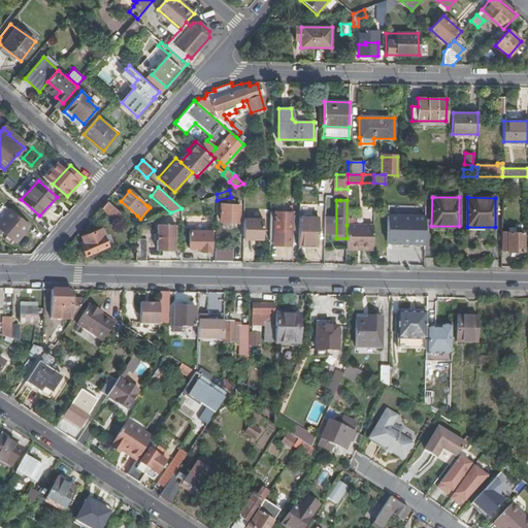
[(107,201),(100,208),(114,220),(121,212),(107,201)]
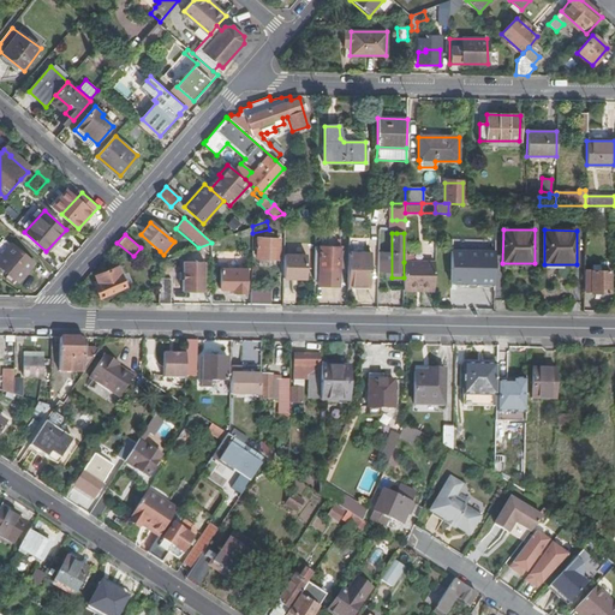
[(280,239),(257,239),(256,258),(280,258),(280,239)]
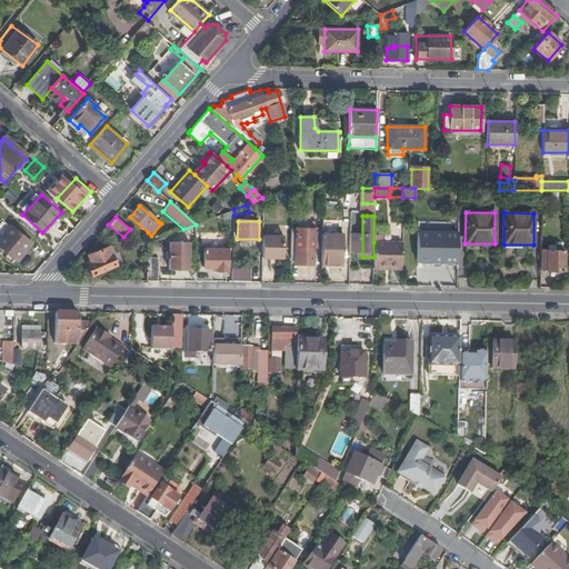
[(11,226),(0,238),(0,245),(18,260),(32,245),(11,226)]
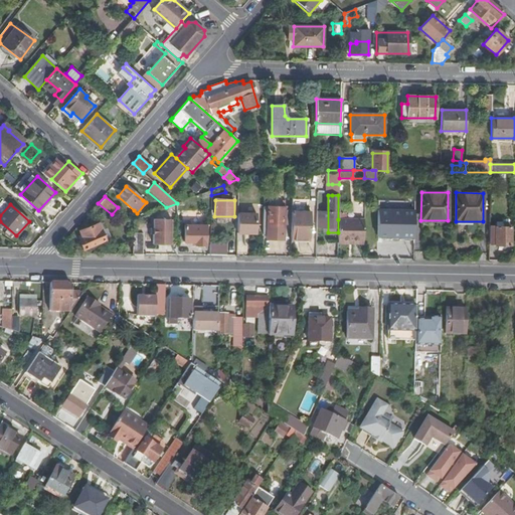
[(265,205),(264,240),(283,240),(285,206),(265,205)]
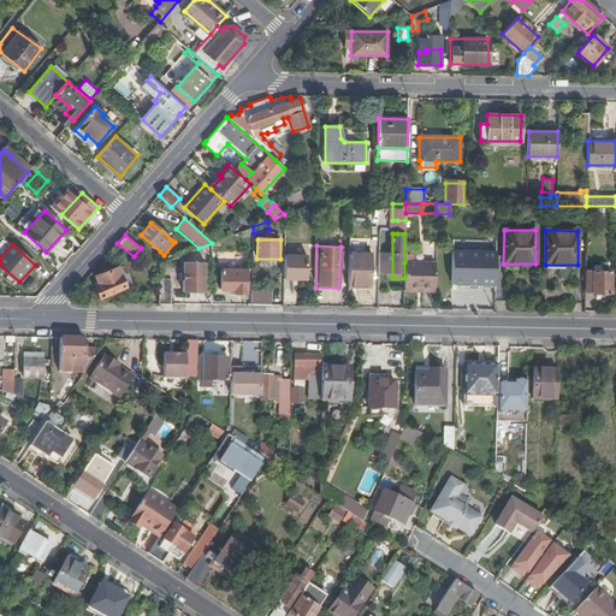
[(479,253),(452,252),(451,283),(479,283),(479,253)]
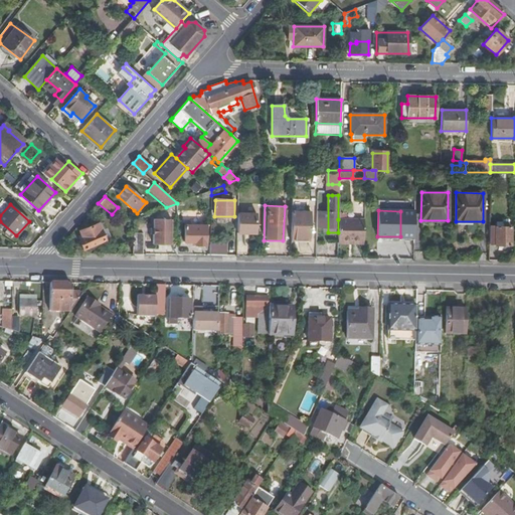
[(310,211),(292,211),(292,236),(299,236),(299,238),(310,238),(310,211)]
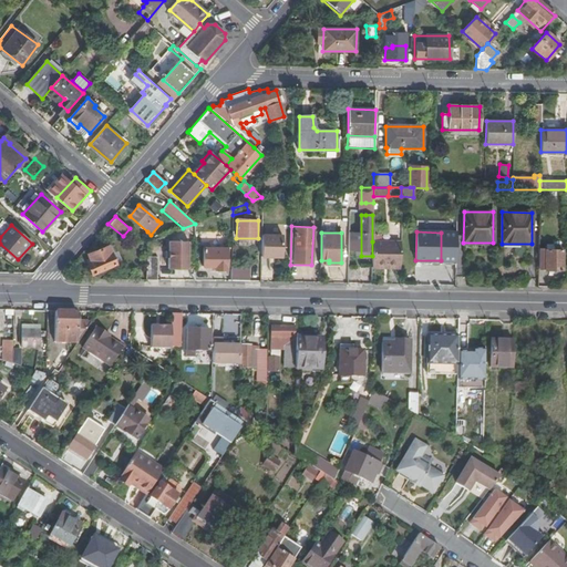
[(281,235),(261,235),(261,247),(261,255),(281,256),(281,235)]
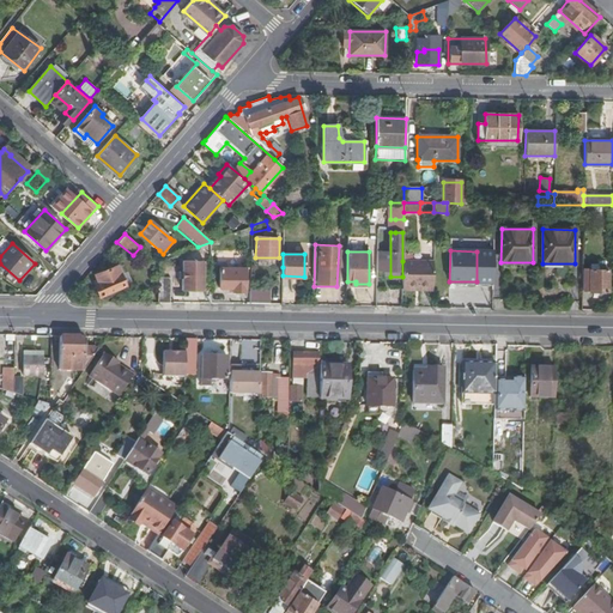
[(182,260),(182,272),(182,278),(182,290),(202,290),(204,260),(182,260)]
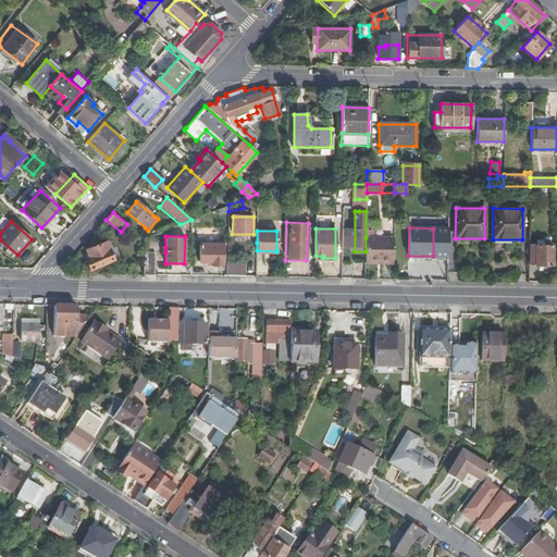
[(393,238),(366,237),(366,251),(364,259),(381,260),(381,263),(393,263),(393,238)]
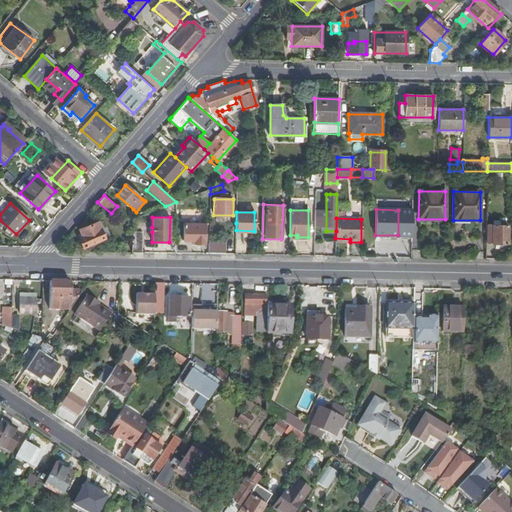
[(82,236),(79,237),(83,248),(105,238),(101,227),(100,228),(97,222),(79,230),(82,236)]
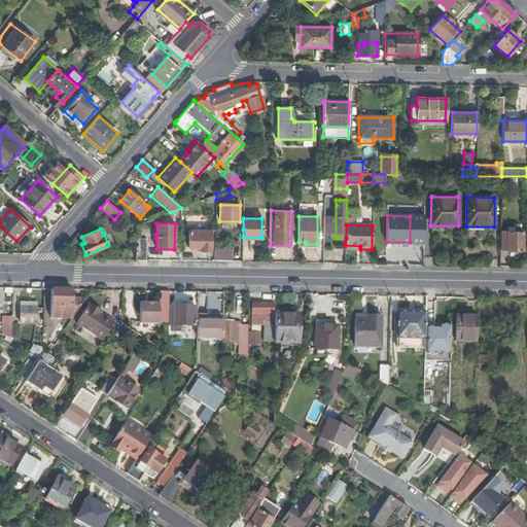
[(211,231),(188,231),(188,248),(200,248),(200,250),(211,250),(211,231)]
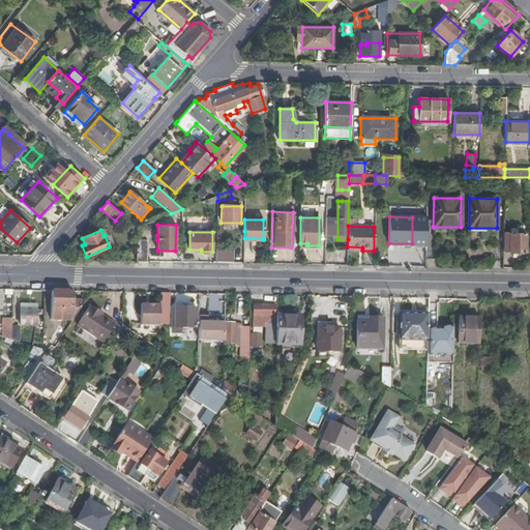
[(525,233),(503,233),(503,251),(509,251),(509,253),(525,253),(525,233)]
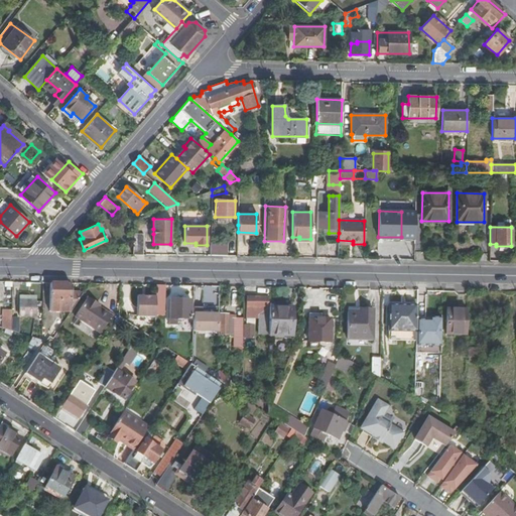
[(135,244),(143,244),(143,234),(135,234),(135,244)]
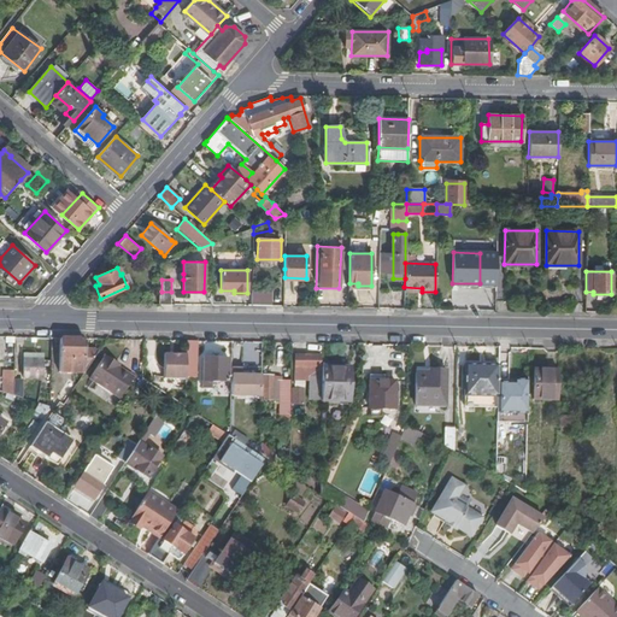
[(59,372),(84,372),(98,352),(98,350),(86,350),(86,344),(82,340),(59,339),(59,372)]
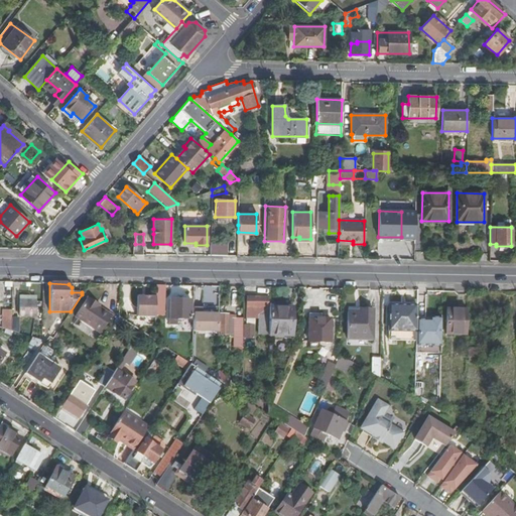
[(155,306),(163,306),(163,285),(155,285),(155,296),(155,306)]
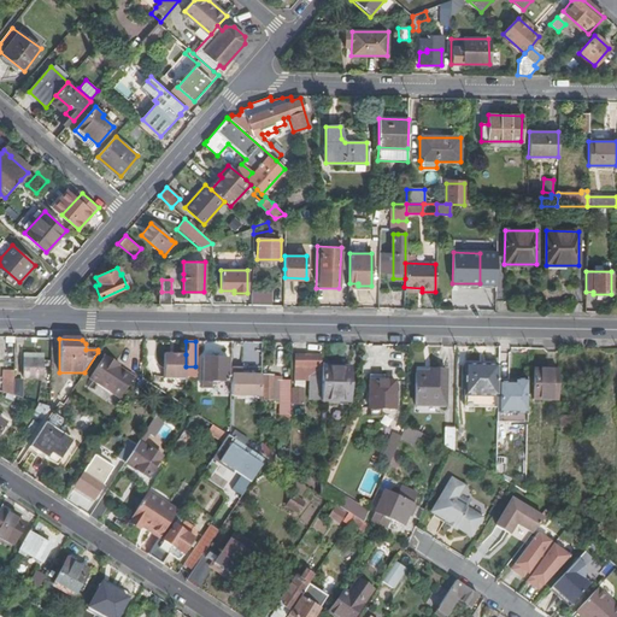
[(186,366),(186,354),(164,354),(163,380),(186,380),(186,374),(186,366)]
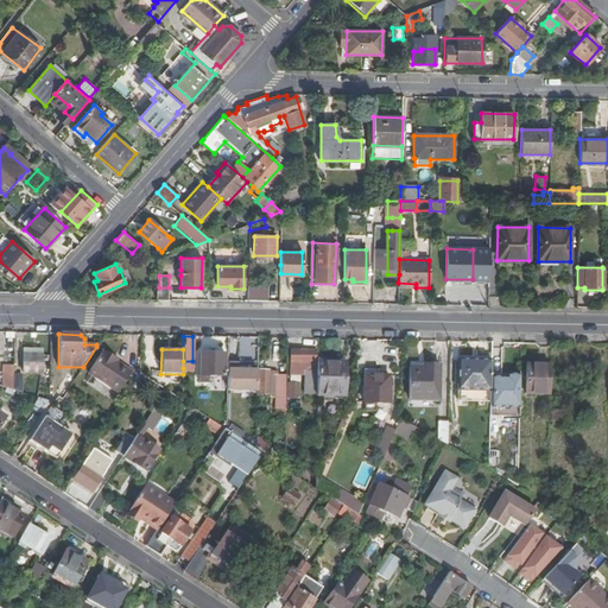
[(316,361),(316,350),(291,350),(290,375),(305,375),(305,396),(316,396),(316,361)]
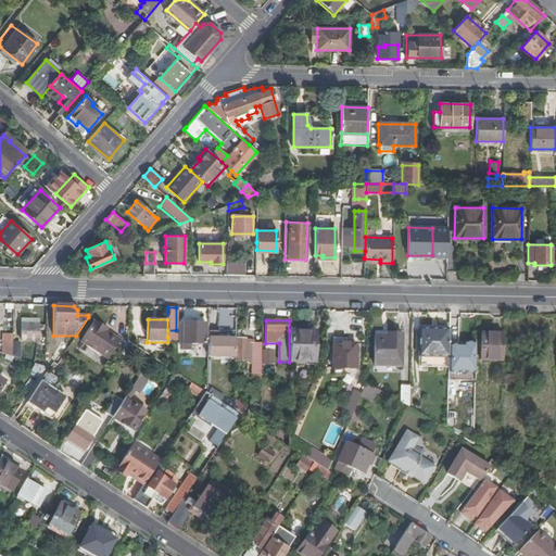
[(93,323),(80,343),(108,361),(118,342),(101,331),(103,328),(93,323)]
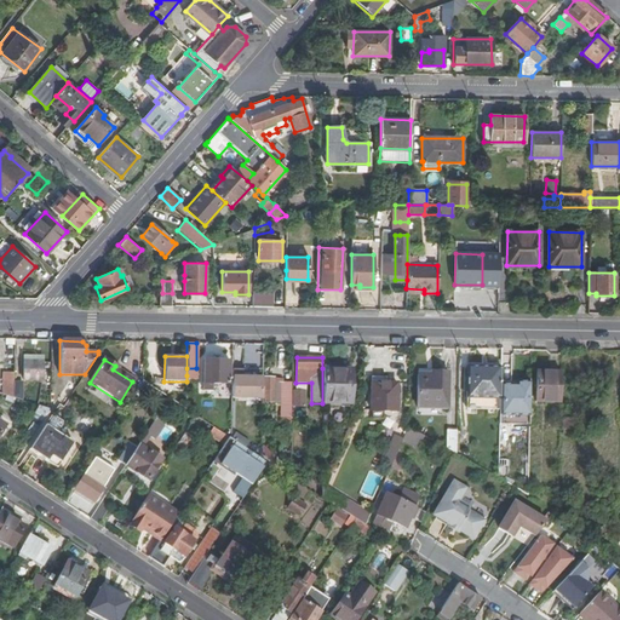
[(23,361),(23,380),(42,380),(42,361),(23,361)]
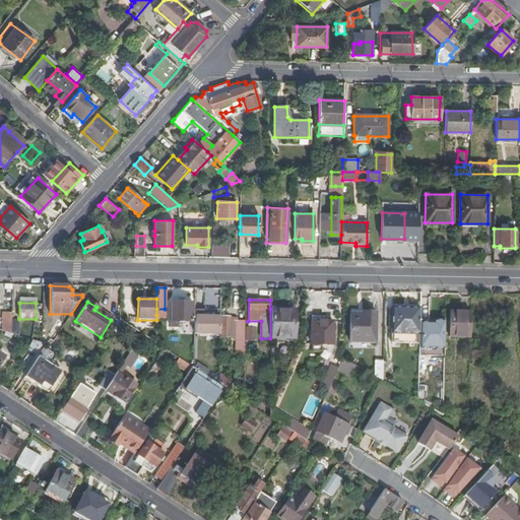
[(192,303),(171,303),(170,328),(178,328),(178,321),(191,322),(192,303)]
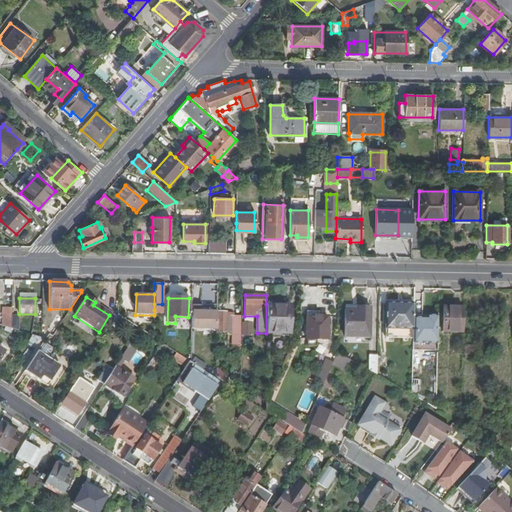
[(266,333),(290,334),(290,305),(266,304),(266,333)]
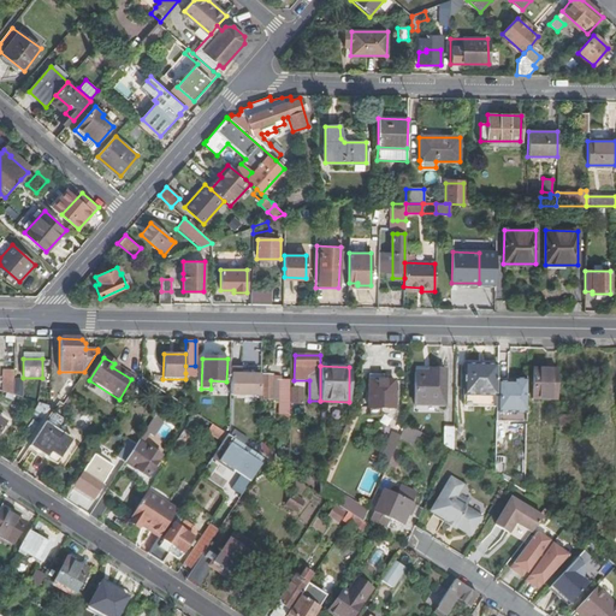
[(497,396),(497,366),(465,366),(463,396),(497,396)]
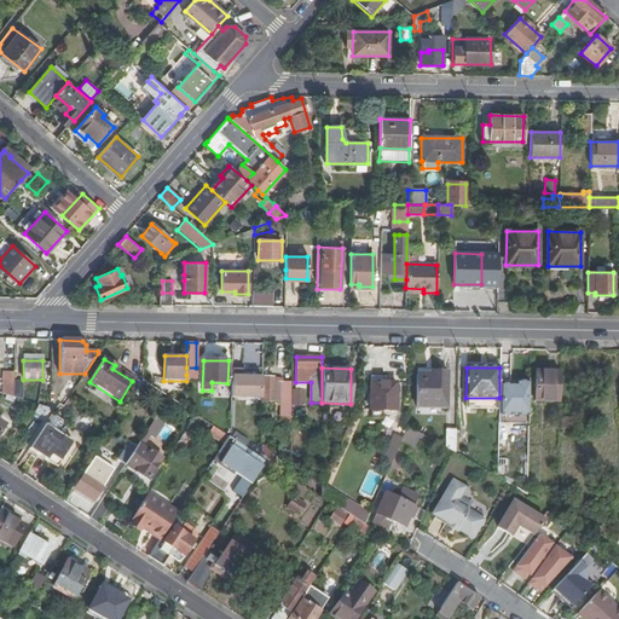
[(242,371),(231,371),(231,398),(248,398),(261,398),(261,380),(242,379),(242,371)]
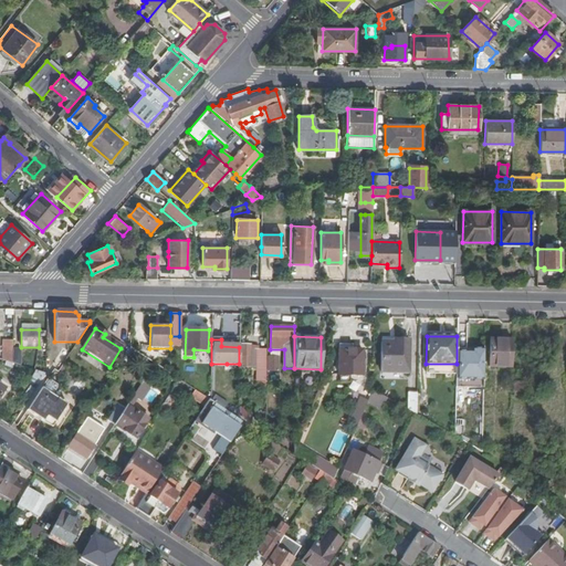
[(490,367),(511,368),(512,341),(490,339),(490,367)]
